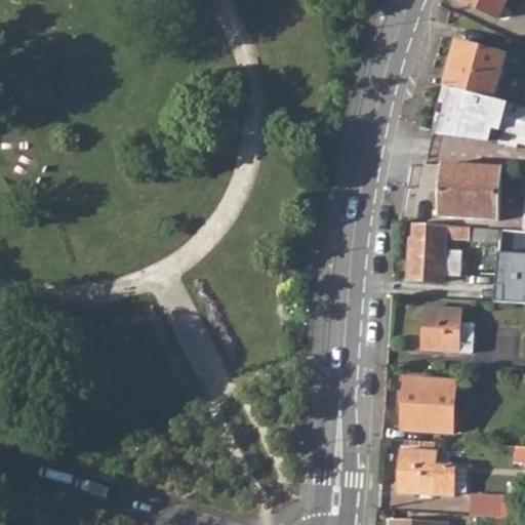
[(458,0),(496,19),(505,0),(458,0)]
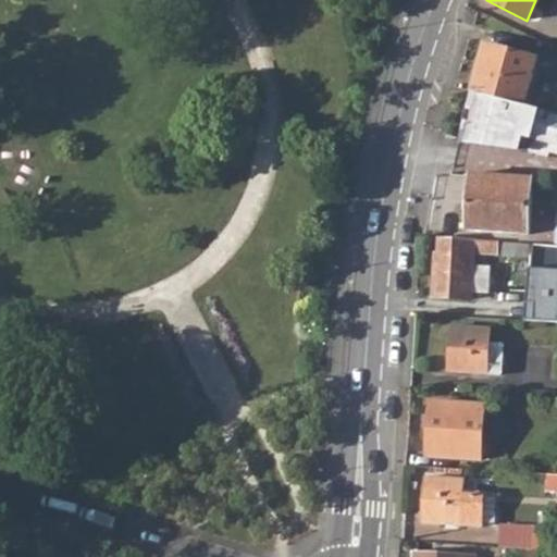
[(472,91),(533,107),(546,62),(486,44),(472,91)]
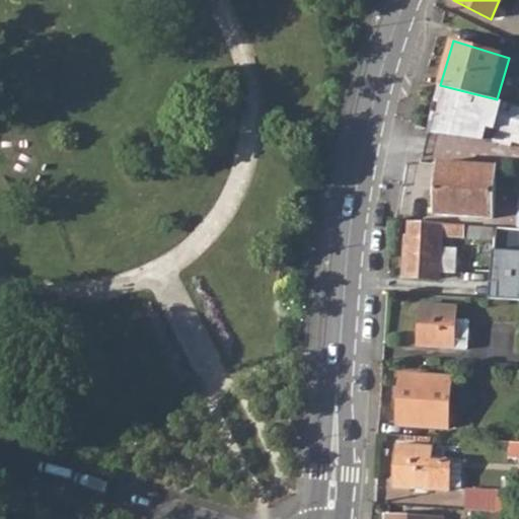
[(518,105),(497,99),(440,85),(427,132),(493,141),(512,146),(513,141),(518,142),(518,105)]
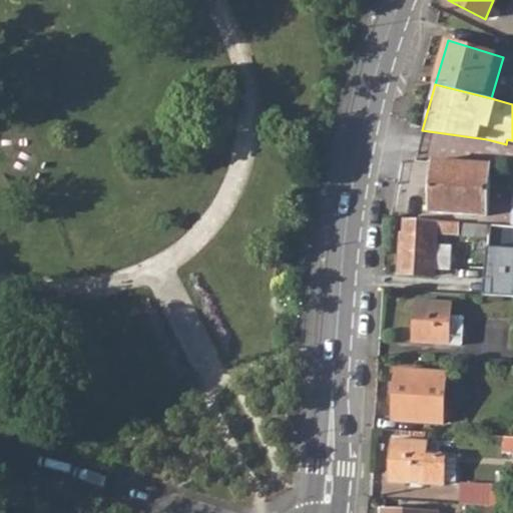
[(430,211),(485,215),(489,165),(434,162),(430,211)]
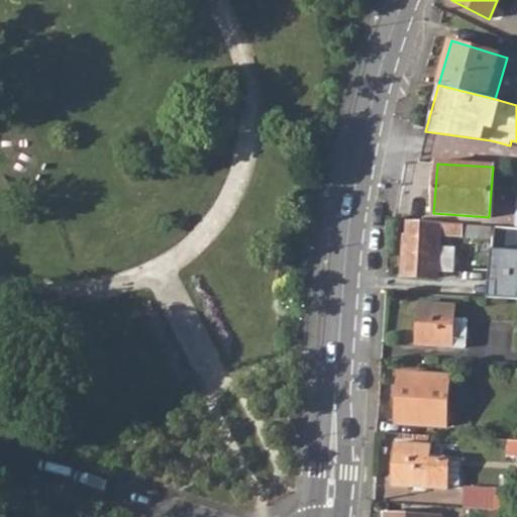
[(440,234),(460,237),(461,225),(407,221),(407,236),(403,236),(400,275),(436,276),(440,234)]
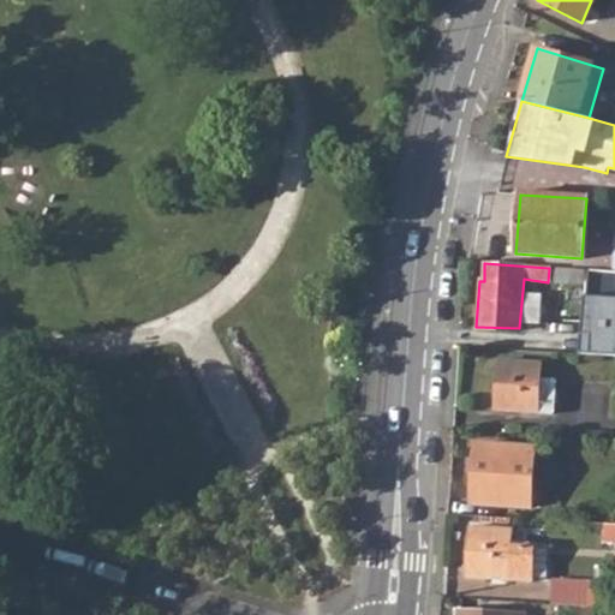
[(584,269),(549,268),(548,282),(583,285),(584,269)]
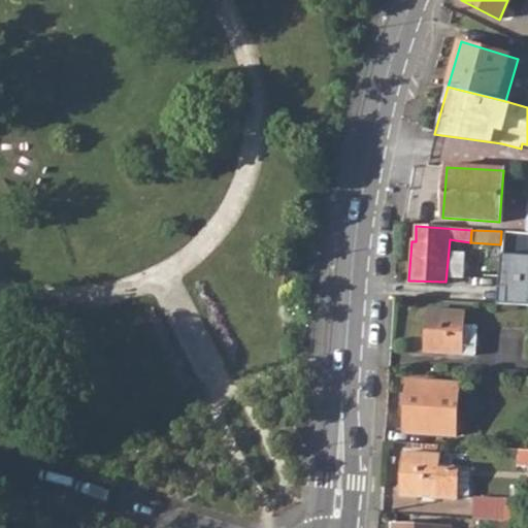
[(453,279),(465,279),(465,252),(454,251),(453,279)]
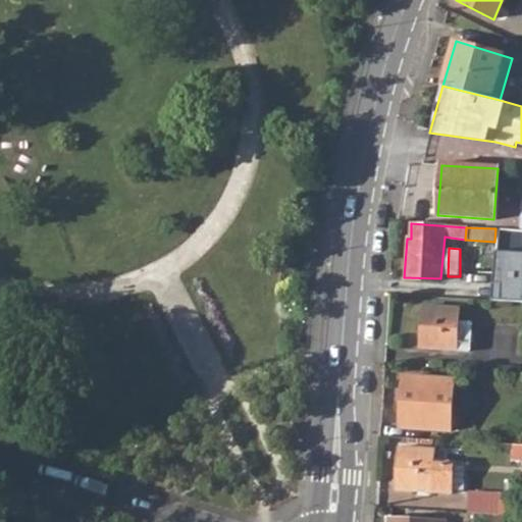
[(493,299),(521,300),(521,250),(498,249),(493,299)]
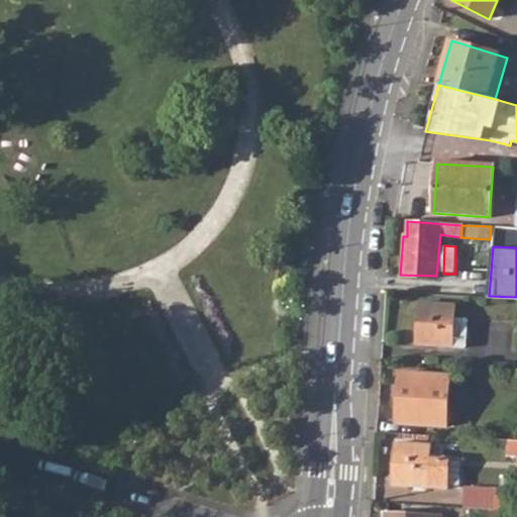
[(446,294),(482,296),(483,280),(448,278),(446,294)]
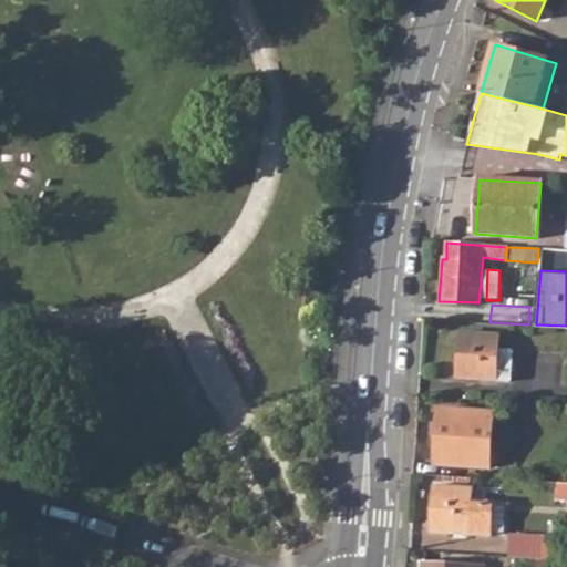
[(457,379),(509,383),(512,351),(496,350),(497,337),(460,334),(457,379)]
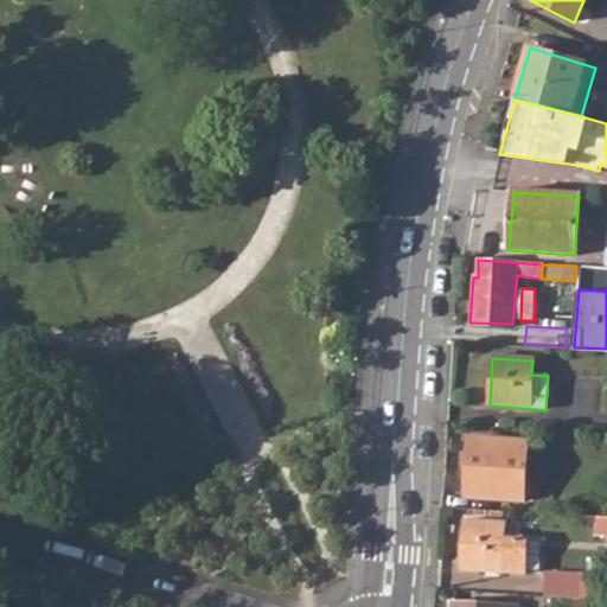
[(464,497),(522,502),(524,442),(470,440),(464,497)]
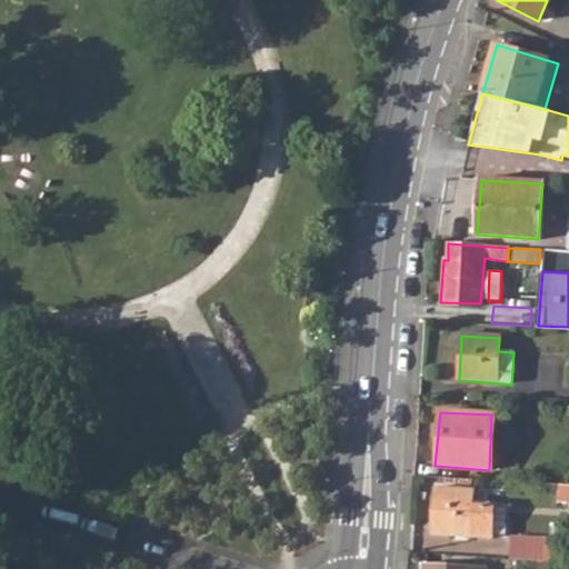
[(558,498),(568,498),(568,483),(559,482),(558,498)]
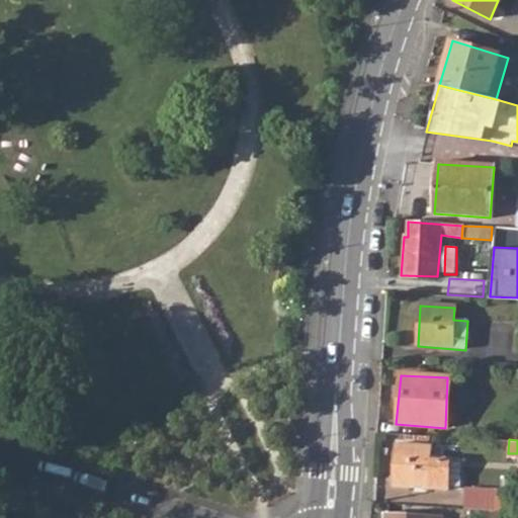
[(448,489),(449,487),(450,461),(450,459),(429,457),(429,445),(396,443),(393,486),(448,489)]
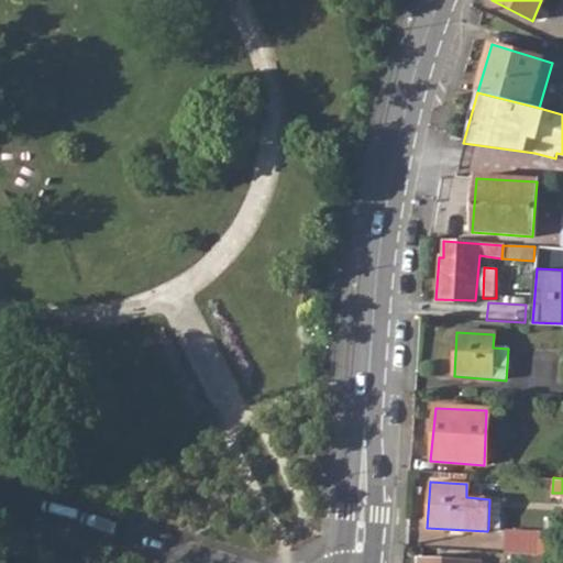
[(503,504),(489,501),(488,529),(500,530),(503,504)]
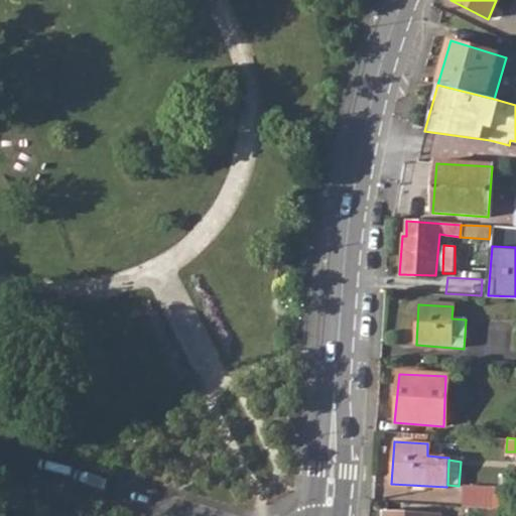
[(463,506),(505,509),(515,488),(515,487),(464,485),(463,506)]
